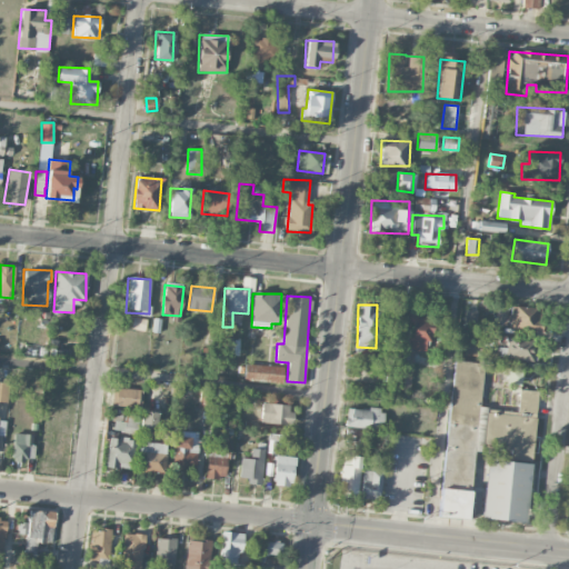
[(541,330),(541,308),(510,307),(510,330),(541,330)]
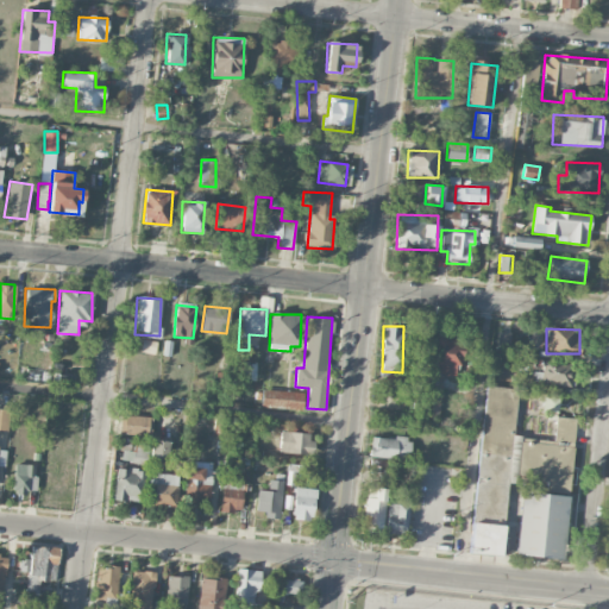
[(509,351),(512,333),(498,331),(496,350),(509,351)]
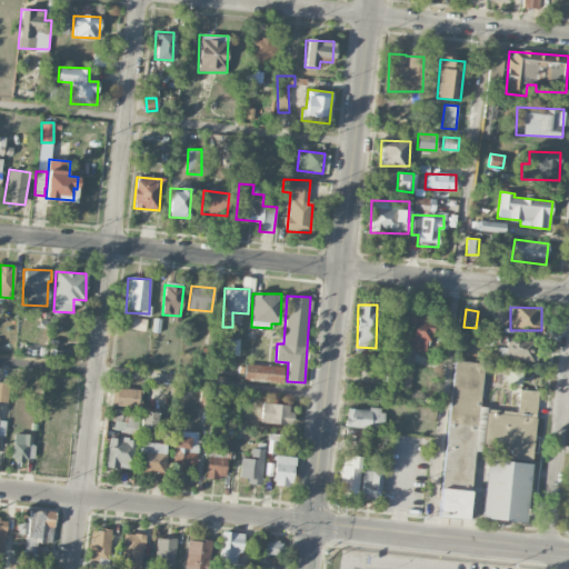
[(431,316),(401,315),(399,368),(411,369),(411,351),(430,352),(431,316)]
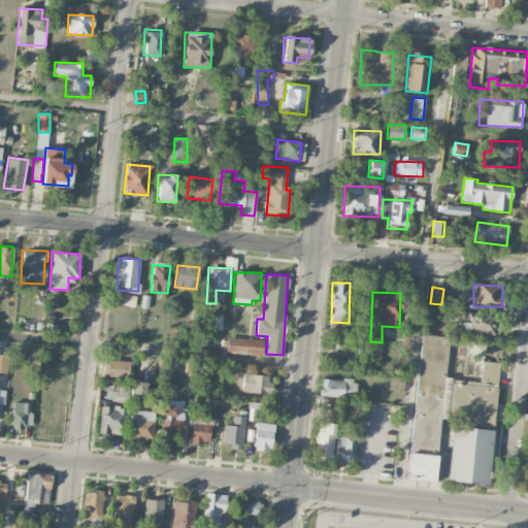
[(134,306),(136,296),(124,294),(122,304),(134,306)]
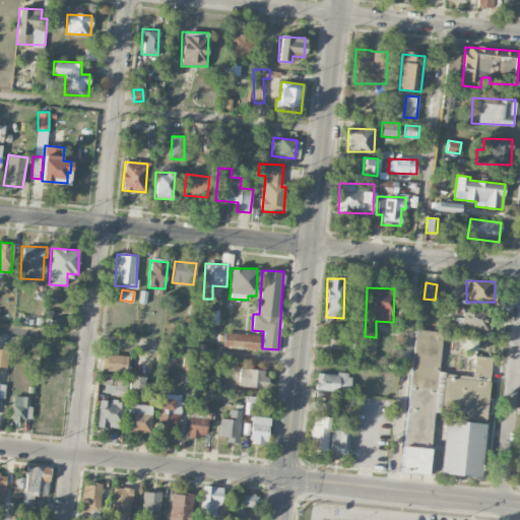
[(488,329),(488,311),(462,309),(462,328),(488,329)]
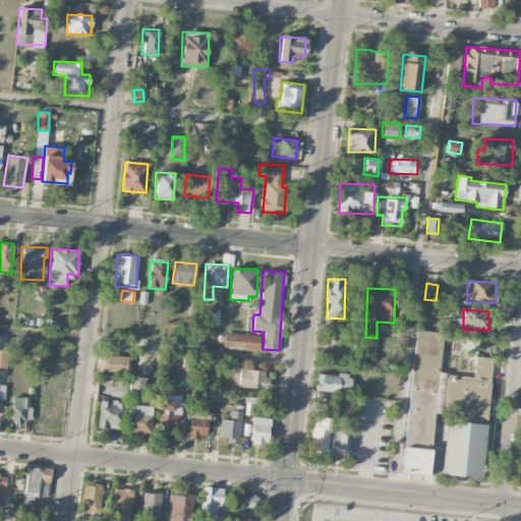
[(428,475),(435,410),(443,410),(446,372),(440,372),(443,333),(415,330),(403,473),(428,475)]
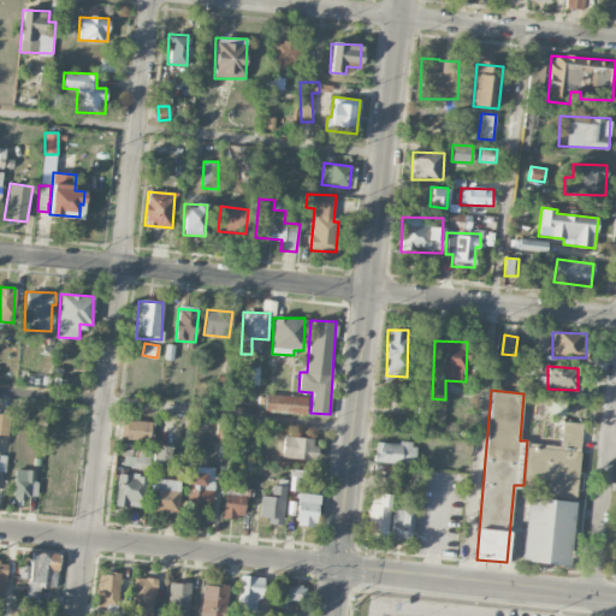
[(264,413),(306,414),(307,396),(265,395),(264,413)]
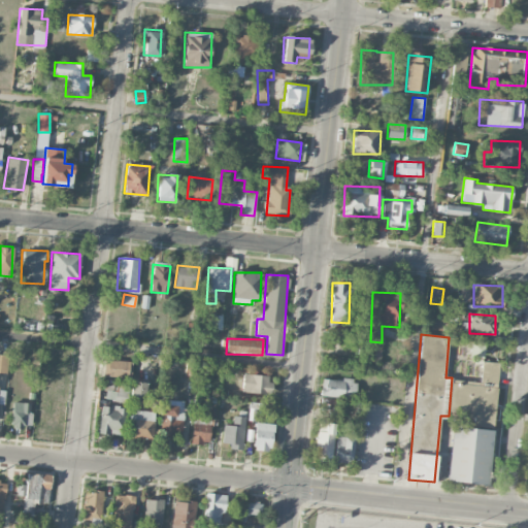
[(484,357),(485,342),(472,341),(470,356),(484,357)]
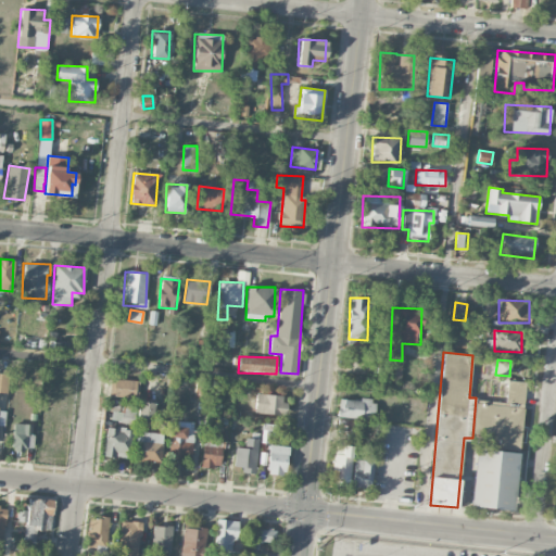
[(0,391),(8,392),(9,374),(0,373),(0,391)]
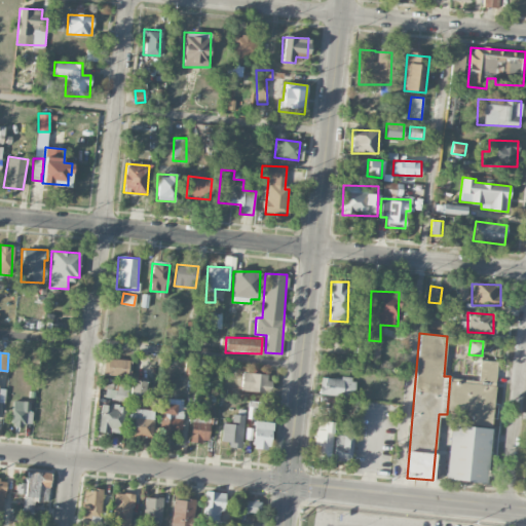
[(107,375),(129,375),(129,360),(107,359),(107,375)]
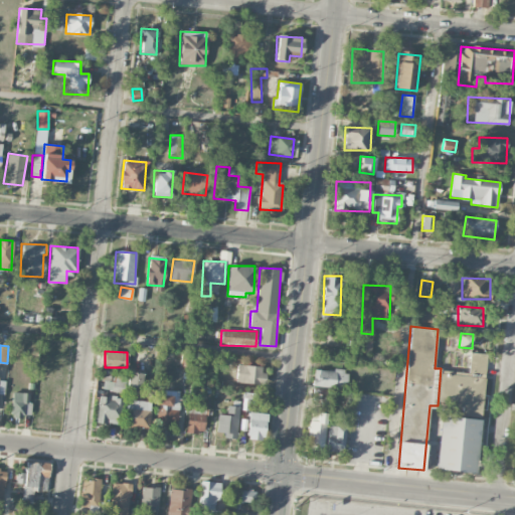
[(481,417),(487,354),(470,352),(468,373),(459,372),(448,371),(447,385),(450,385),(447,408),(459,409),(458,415),(481,417)]
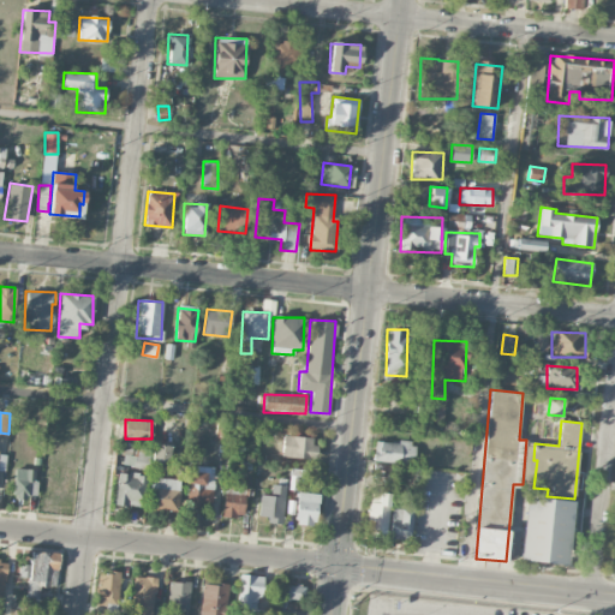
[(281,458),(316,459),(317,437),(282,436),(281,458)]
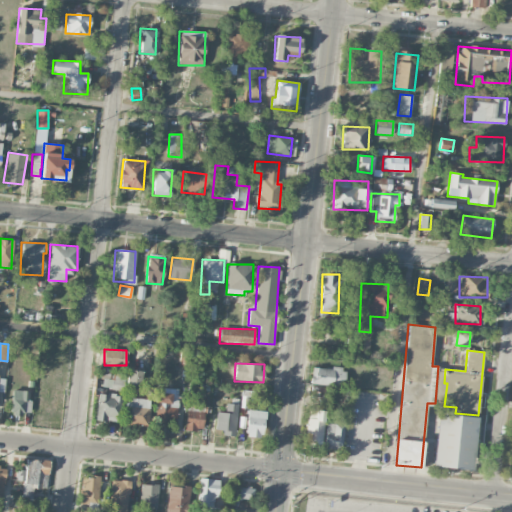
[(346,370),(312,366),(310,383),(344,387),(346,370)]
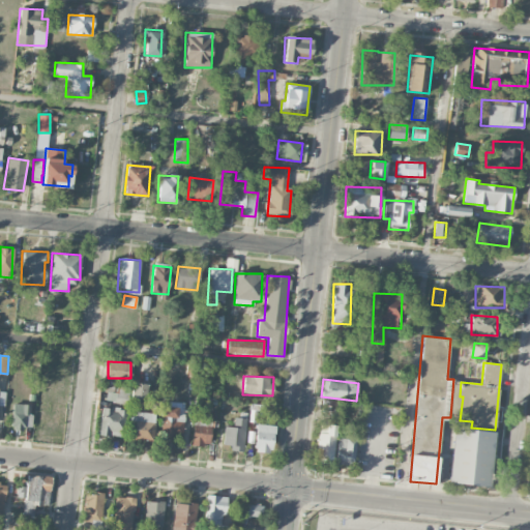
[(145,404),(146,383),(131,383),(131,403),(145,404)]
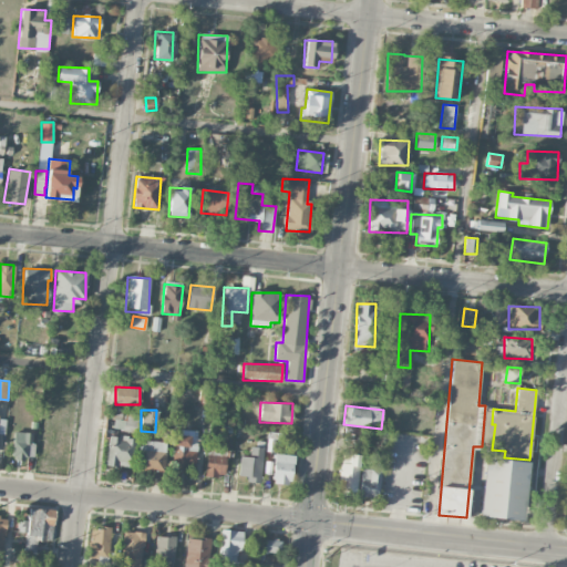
[(135,419),(113,419),(113,431),(135,430),(135,419)]
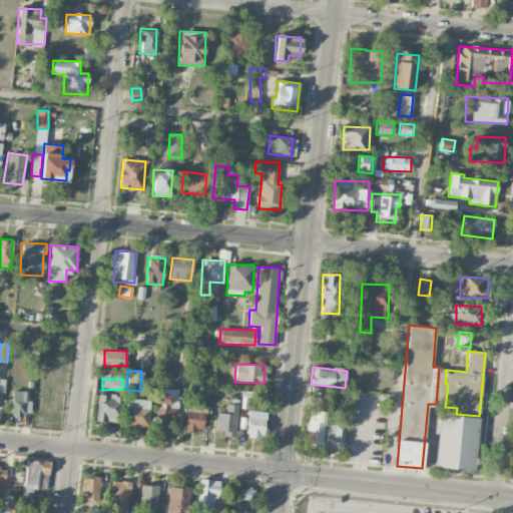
[(28,415),(29,391),(12,391),(11,414),(28,415)]
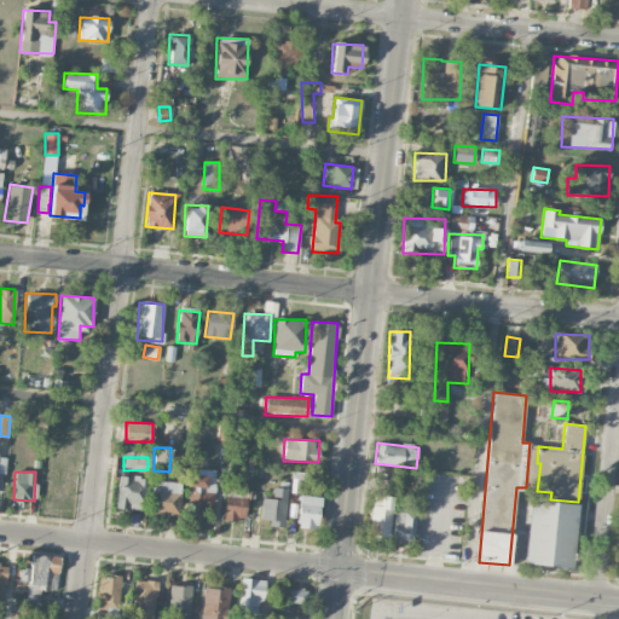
[(215,472),(189,472),(187,510),(215,512),(215,472)]
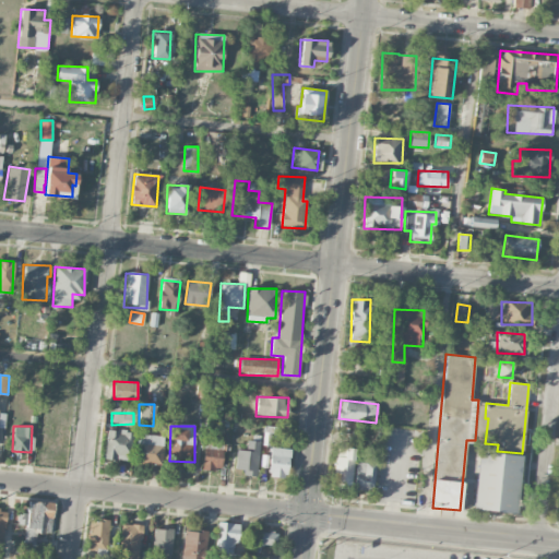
[(132,431),(106,430),(105,460),(131,461),(132,431)]
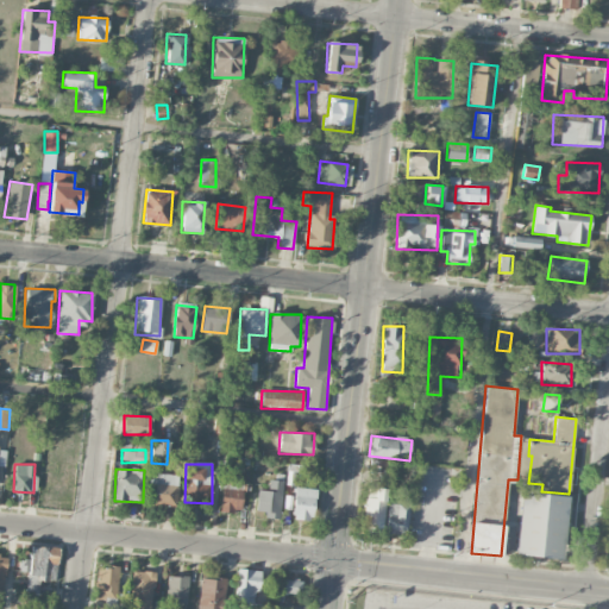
[(176,506),(179,473),(150,472),(149,504),(176,506)]
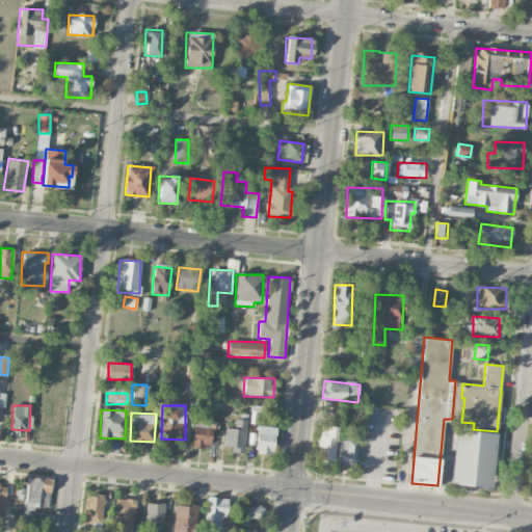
[(234,427),(225,426),(223,446),(233,447),(233,452),(243,453),(247,420),(235,419),(234,427)]
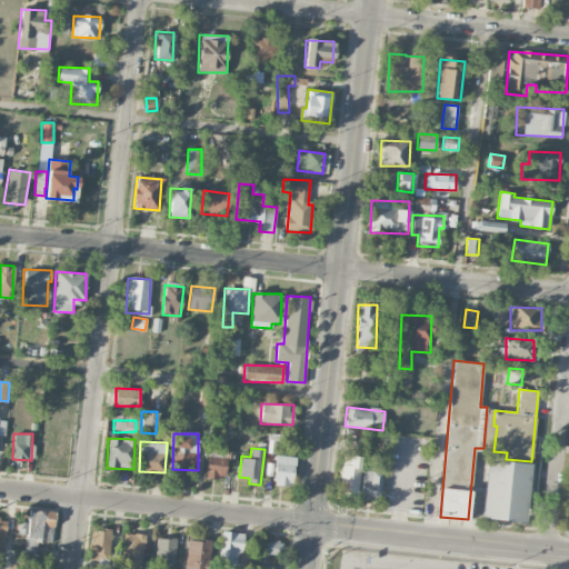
[(206,476),(226,478),(229,451),(208,449),(206,476)]
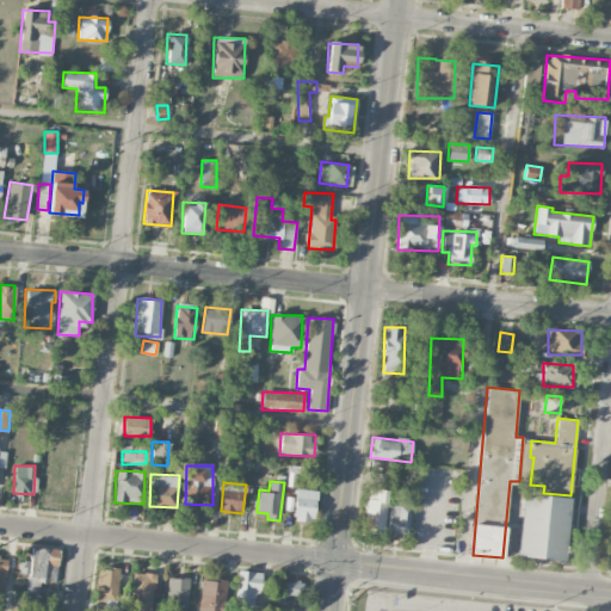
[(316,489),(296,488),(294,520),(314,523),(316,489)]
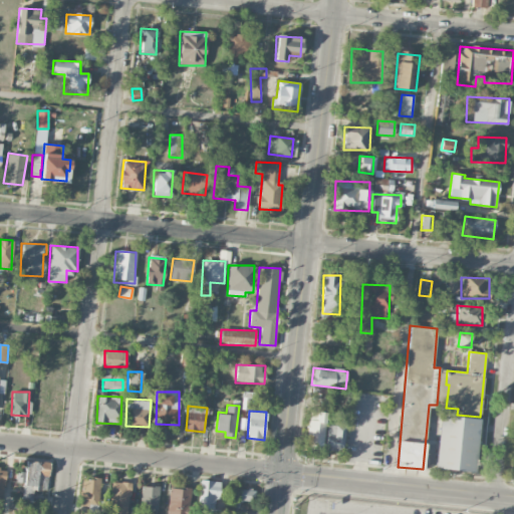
[(325,412),(308,412),(307,448),(323,448),(325,412)]
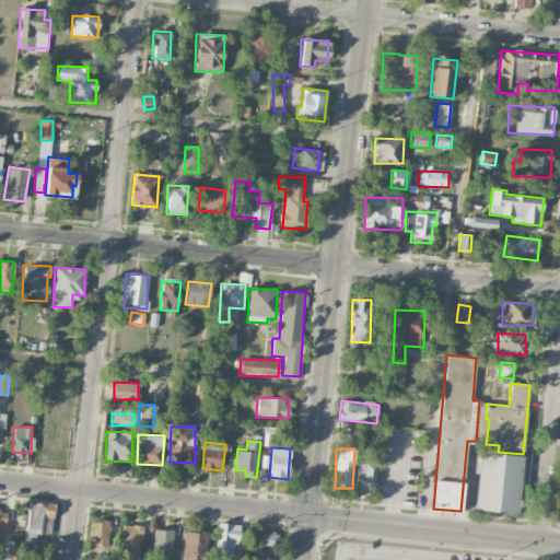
[(517,513),(522,455),(478,453),(475,511),(517,513)]
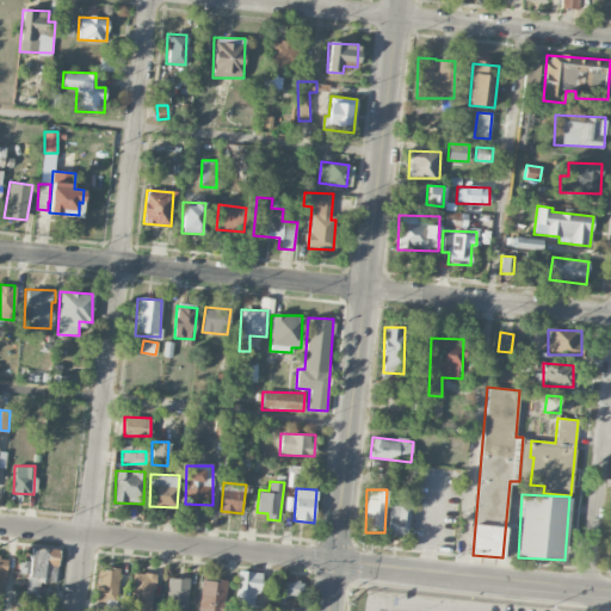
[(408,536),(409,506),(388,505),(387,535),(408,536)]
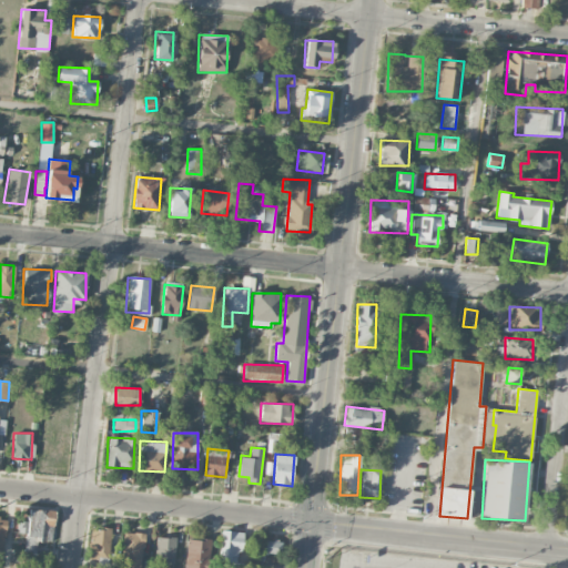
[(52,541),(53,510),(28,509),(26,555),(37,555),(37,540),(52,541)]
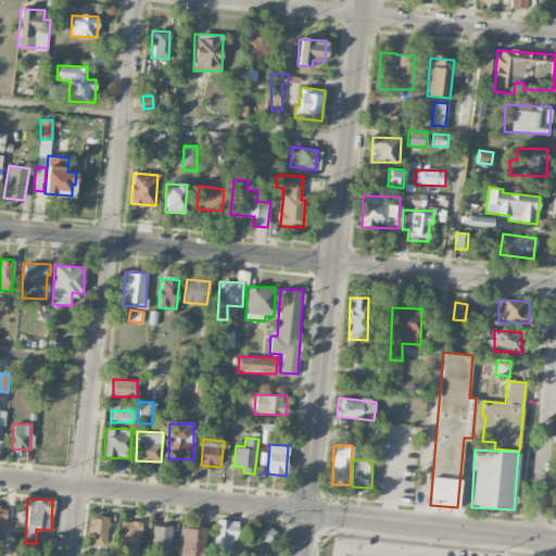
[(89,517),(88,545),(108,545),(108,518),(89,517)]
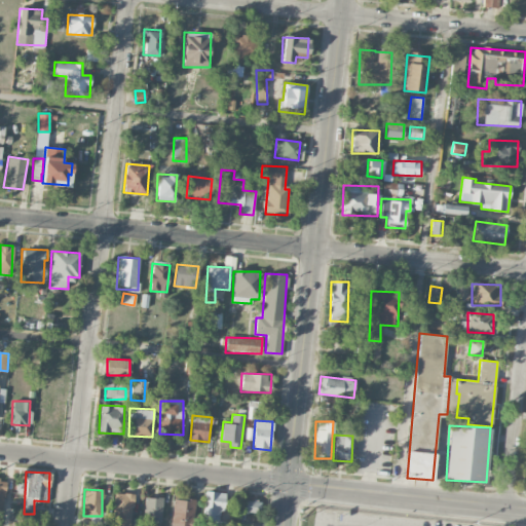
[(224,492),(204,491),(203,520),(219,521),(220,512),(224,512),(224,492)]
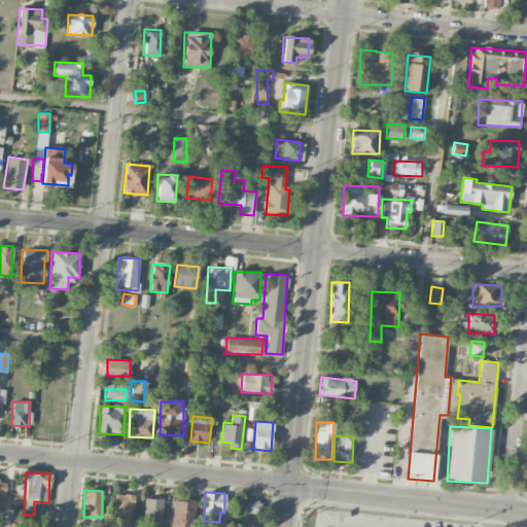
[(131,526),(133,494),(114,494),(112,526),(131,526)]
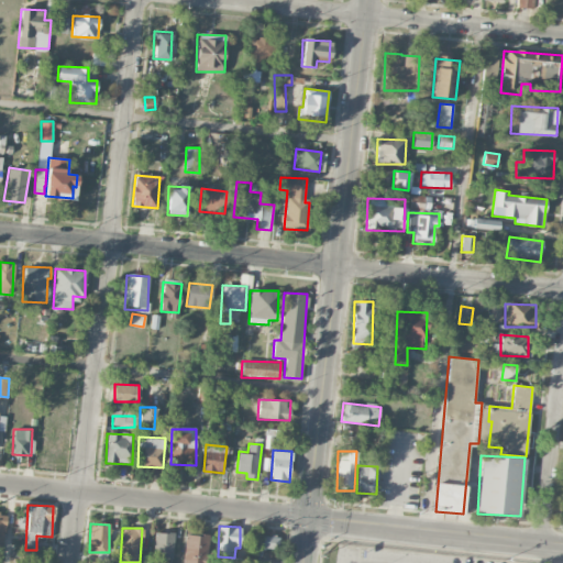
[(173,560),(174,533),(154,532),(154,559),(173,560)]
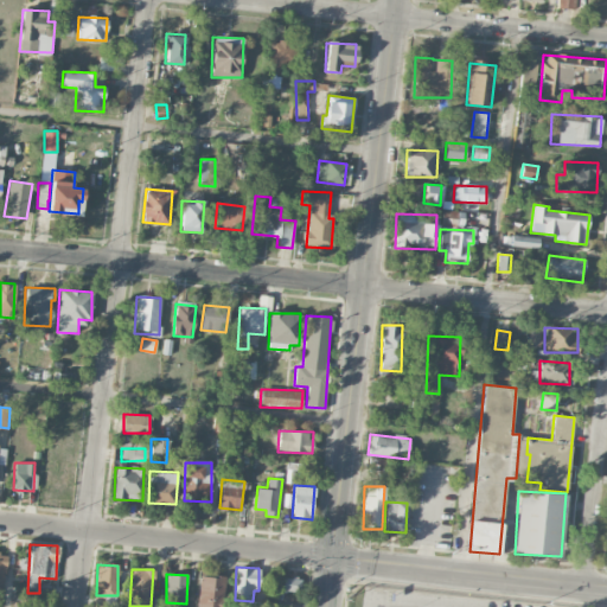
[(196,606),(219,606),(225,579),(202,575),(196,606)]
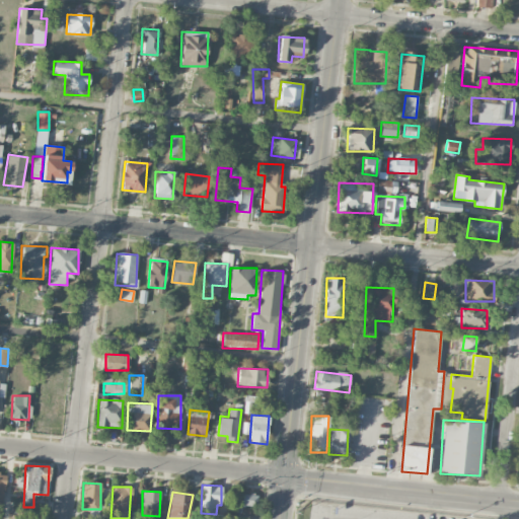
[(257,495),(237,494),(236,505),(257,506),(257,495)]
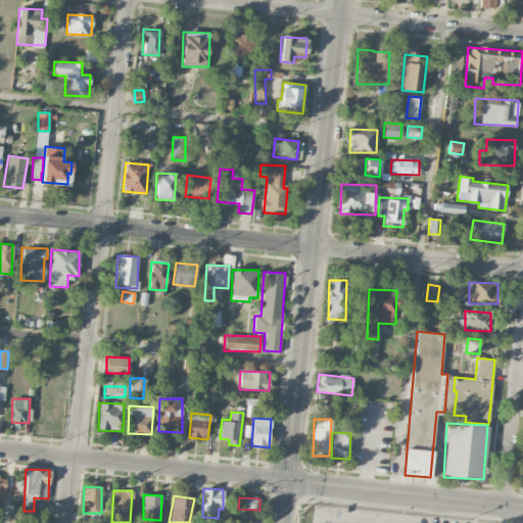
[(88,514),(87,522),(98,522),(99,514),(88,514)]
